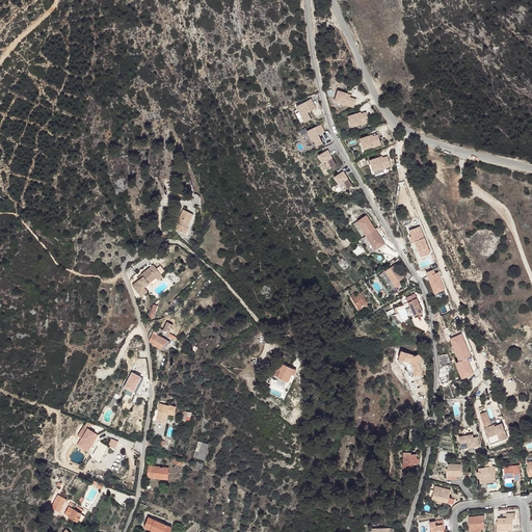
[(338,90),(335,101),(353,107),(356,99),(350,97),(346,96),(347,94),(338,90)]
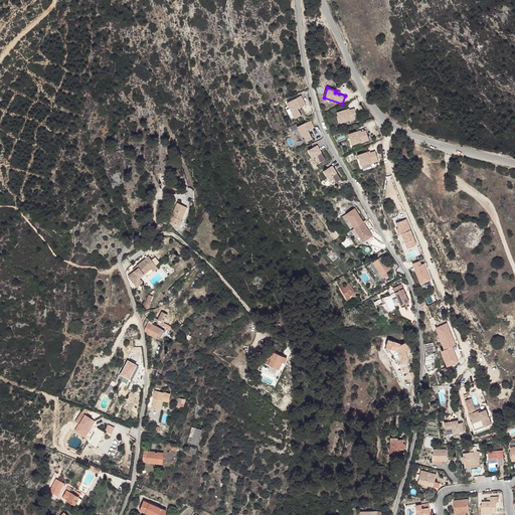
[(306,105),(301,96),(296,99),(300,108),(306,105)]
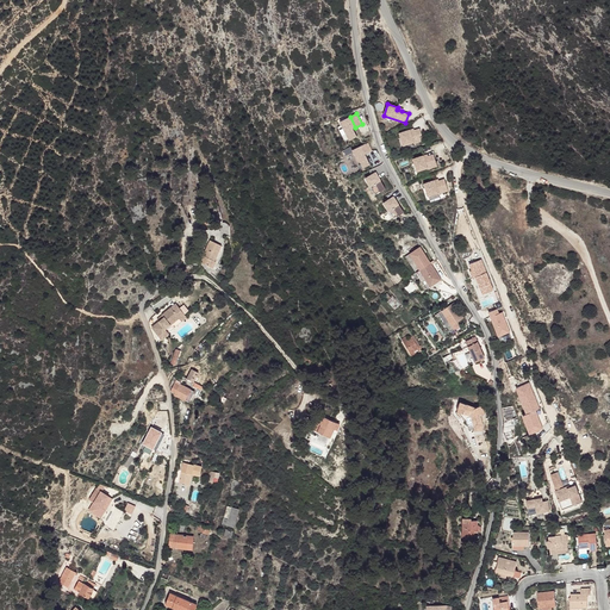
[(353,129),(347,118),(340,122),(349,141),(356,136),(353,129)]
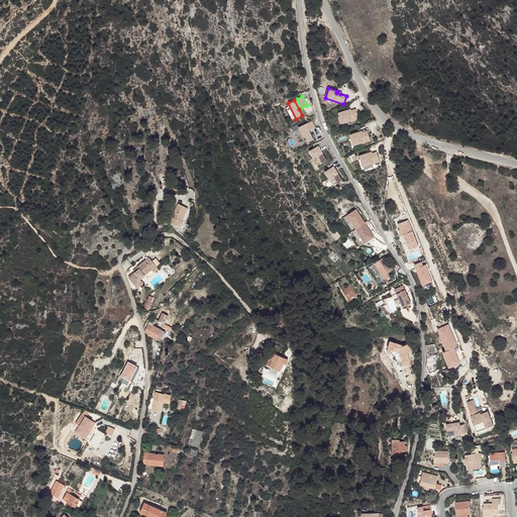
[(338,113),(341,123),(350,120),(350,121),(358,119),(355,109),(350,110),(351,111),(348,112),(347,110),(338,113)]
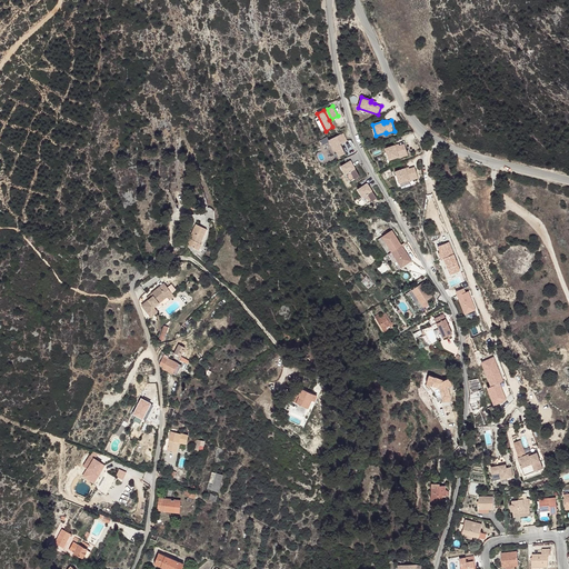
[(346,153),(341,145),(340,143),(342,142),(343,143),(348,141),(343,133),(329,141),(335,152),(336,151),(339,157),(346,153)]
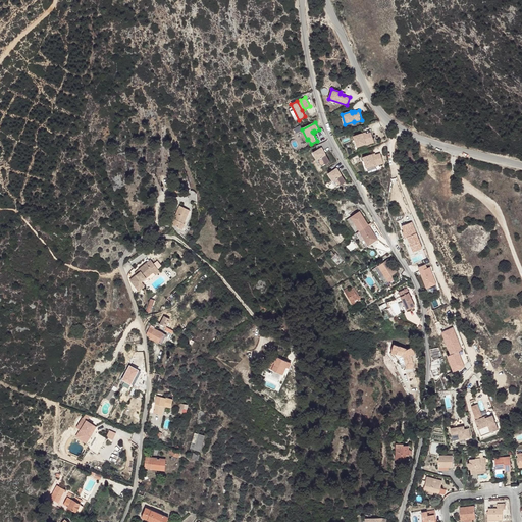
[(353,136),(357,147),(366,144),(366,145),(374,142),(370,132),(366,134),(366,135),(363,136),(362,133),(353,136)]
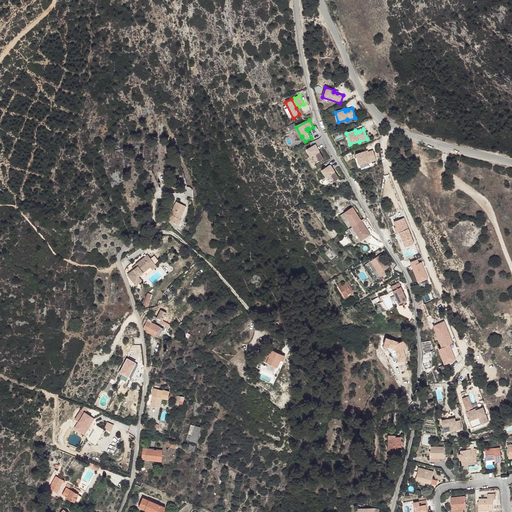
[(314,163),(323,158),(315,144),(307,149),(314,163)]
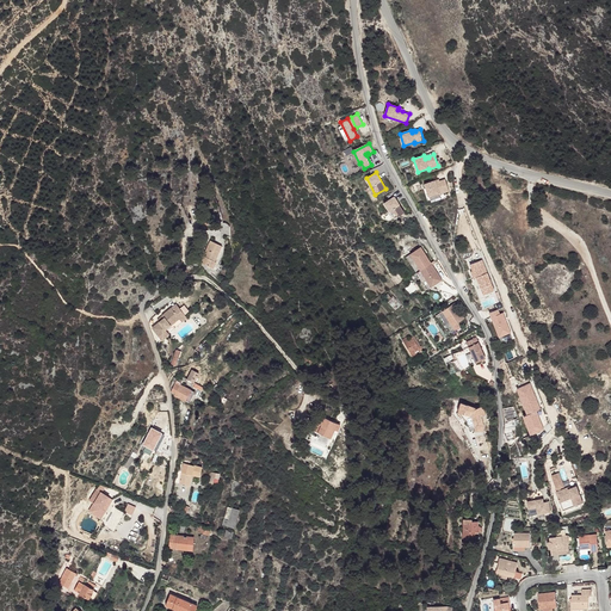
[(425,184),(429,196),(439,193),(439,195),(449,191),(445,179),(439,181),(439,183),(436,184),(436,180),(425,184)]
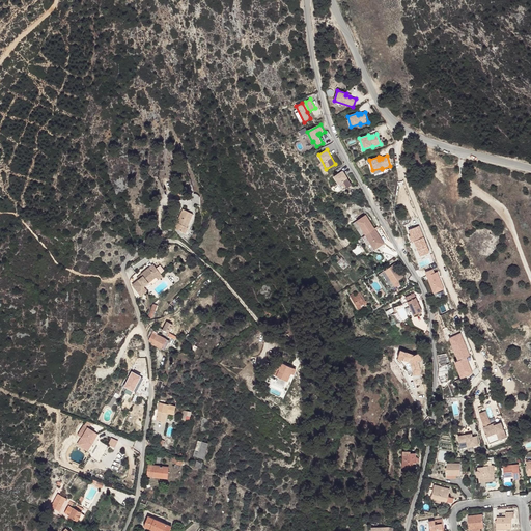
[(352,185),(342,171),(334,176),(343,191),(352,185)]
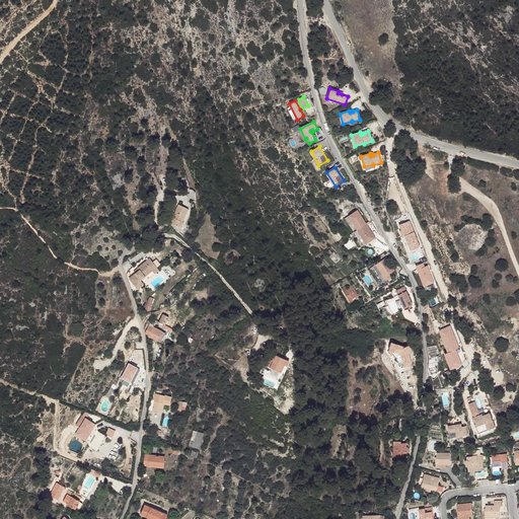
[(182,222),(189,209),(178,205),(170,223),(181,228),(183,222),(182,222)]
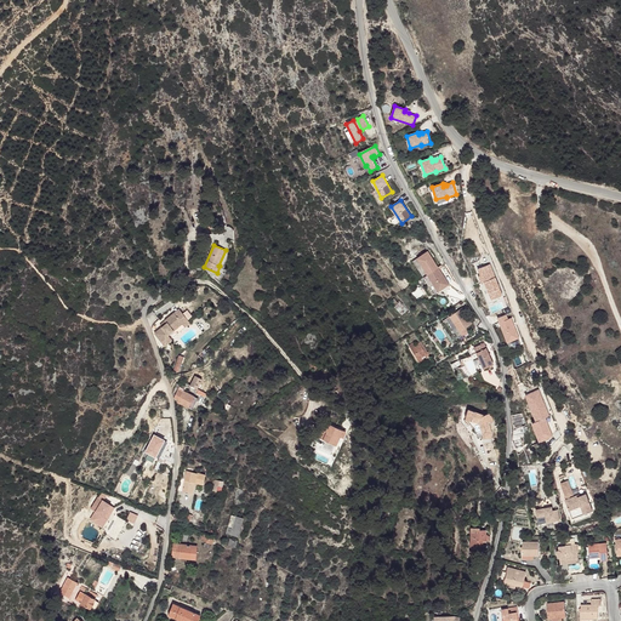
[(412,261),(423,277),(438,268),(427,251),(412,261)]
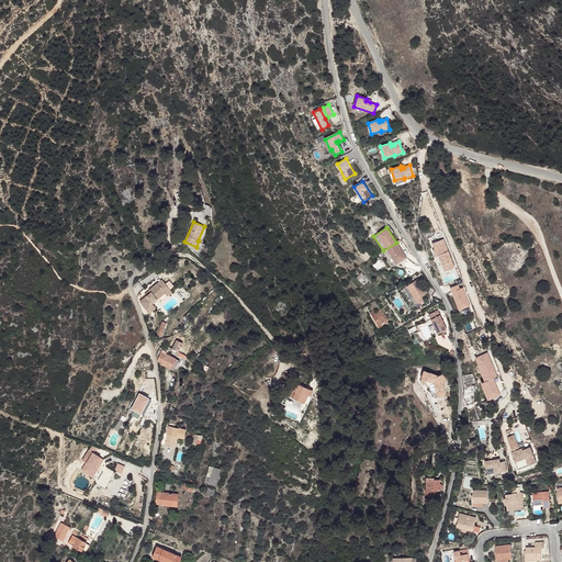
[(457,268),(446,239),(435,245),(437,250),(435,251),(438,257),(439,257),(440,256),(445,266),(447,272),(457,268)]
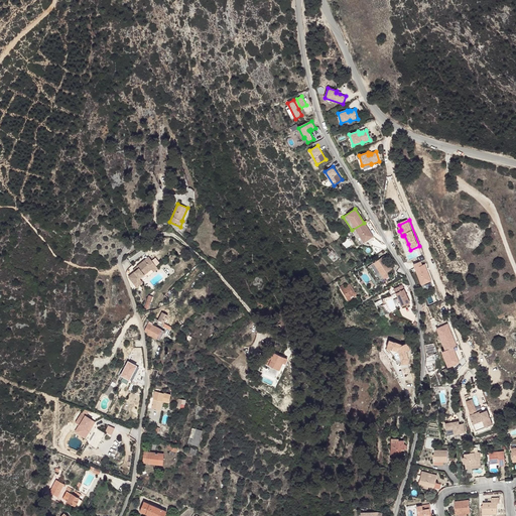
[(364,223),(352,230),(361,244),(373,236),(364,223)]
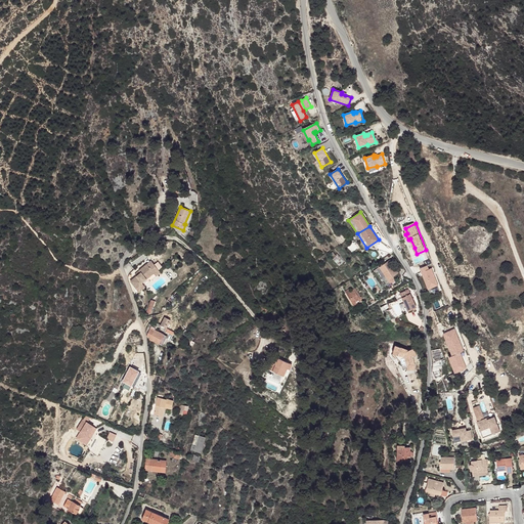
[(353,243),(348,247),(353,252),(358,248),(353,243)]
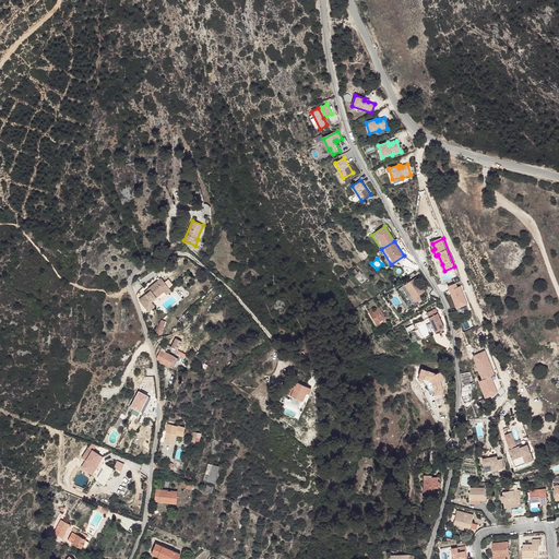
[(409,282),(418,295),(425,290),(416,277),(409,282)]
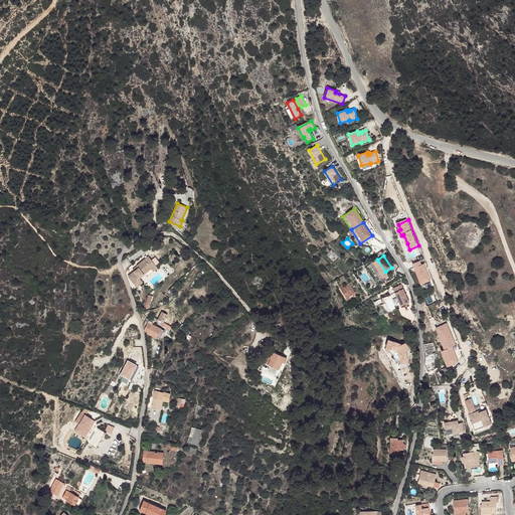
[(153,271),(157,267),(149,256),(137,267),(139,269),(135,272),(129,277),(137,287),(142,282),(144,281),(141,277),(151,269),(153,271)]
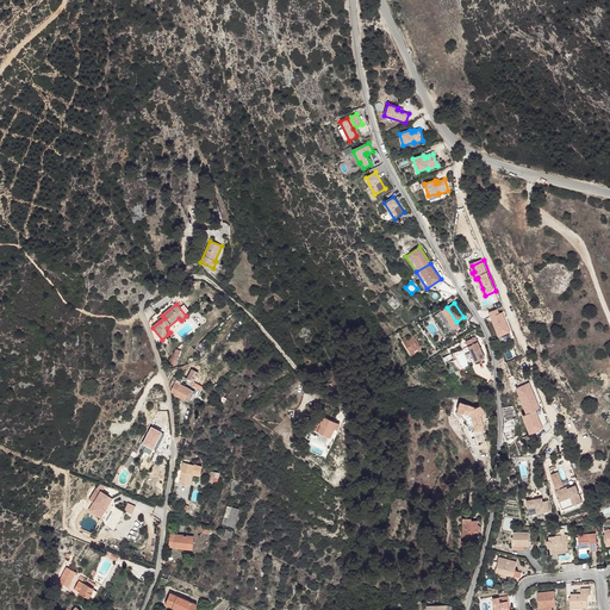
[(447,307),(433,317),(441,330),(444,328),(449,336),(453,335),(450,332),(460,327),(456,322),(447,307)]
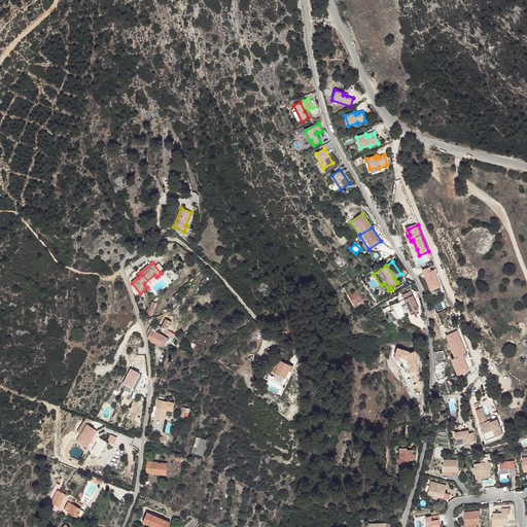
[(442,287),(434,271),(432,272),(430,268),(423,271),(431,291),(436,289),(442,287)]
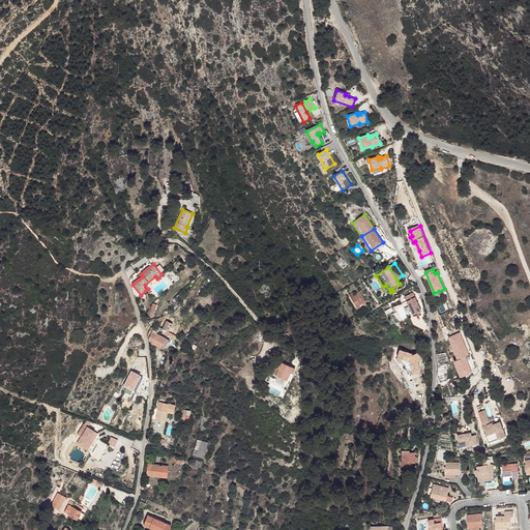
[(155,276),(145,285),(148,289),(158,280),(157,278),(155,276)]
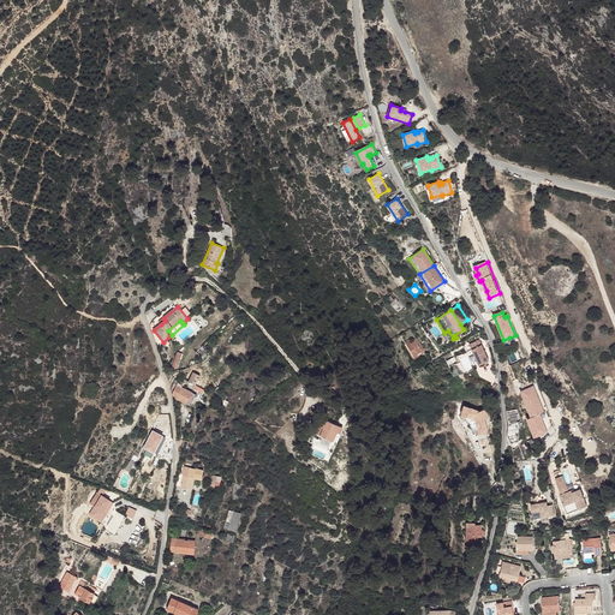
[(410,340),(405,342),(416,359),(419,356),(419,354),(422,353),(424,351),(417,339),(411,342),(410,340)]
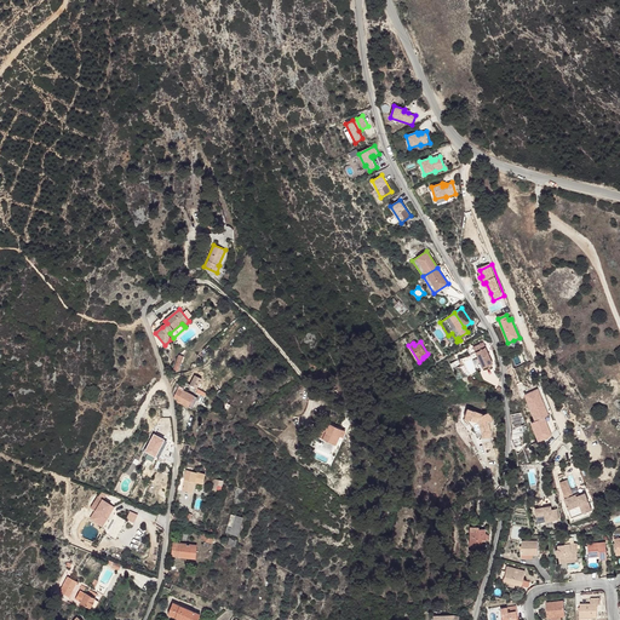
[(483,343),(474,346),(482,368),(488,366),(492,365),(493,363),(483,343)]
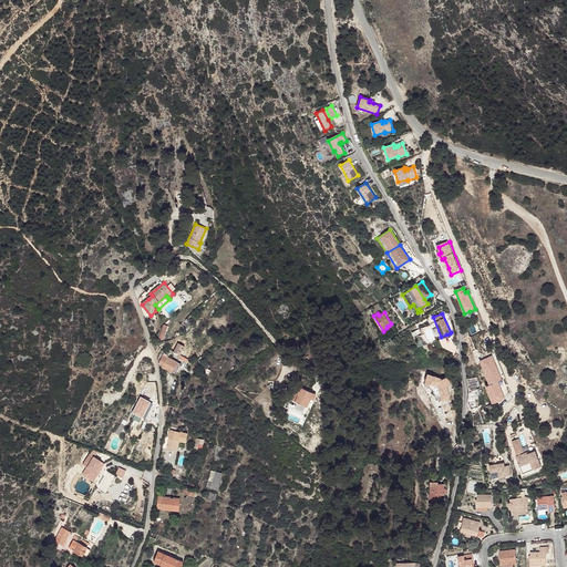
[(179,356),(184,347),(178,343),(174,352),(179,356)]
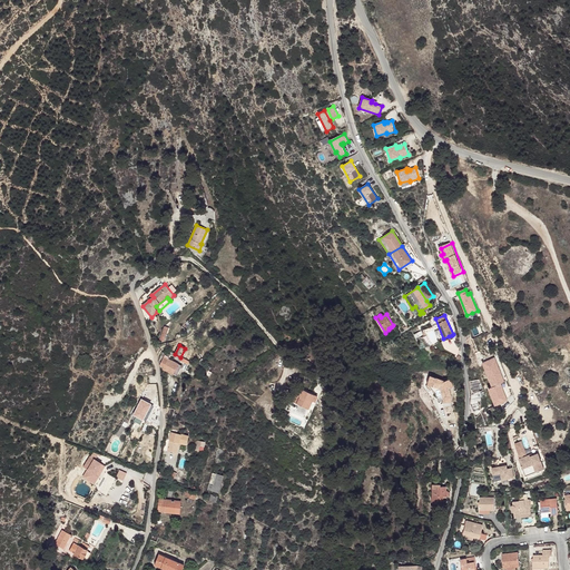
[(163,369),(176,375),(182,365),(168,360),(170,354),(166,352),(159,365),(164,366),(163,369)]
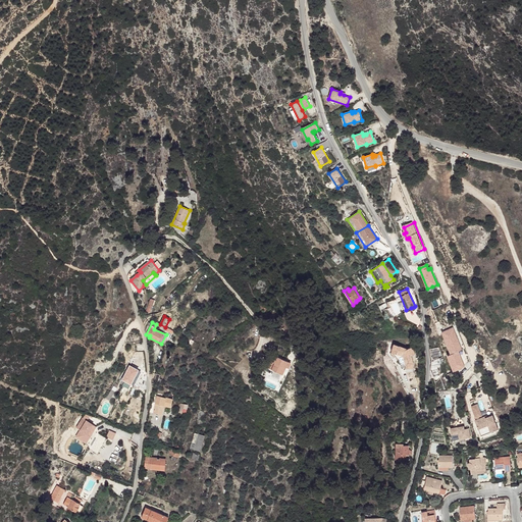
[(441,330),(440,330),(450,353),(451,352),(455,351),(458,349),(450,327),(441,330)]
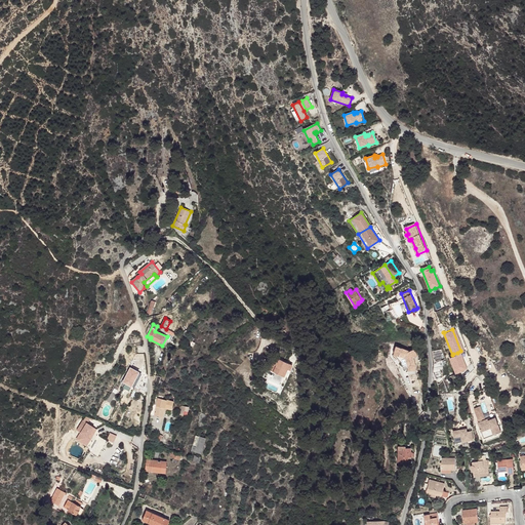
[(452,355),(443,332),(441,333),(450,355),(452,355)]
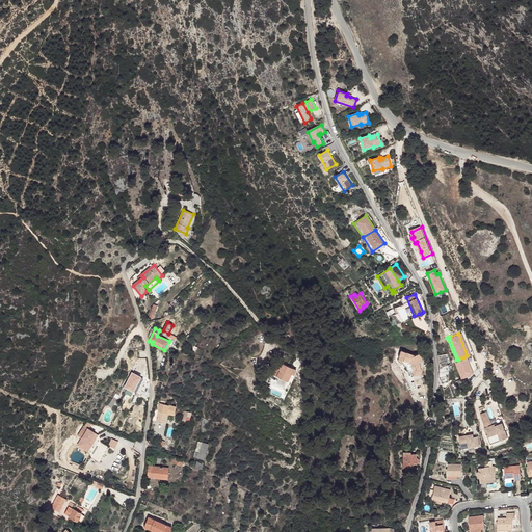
[(414,375),(420,375),(421,375),(421,370),(419,362),(423,361),(420,353),(415,355),(401,350),(398,358),(404,361),(405,361),(410,362),(411,366),(414,370),(414,375)]
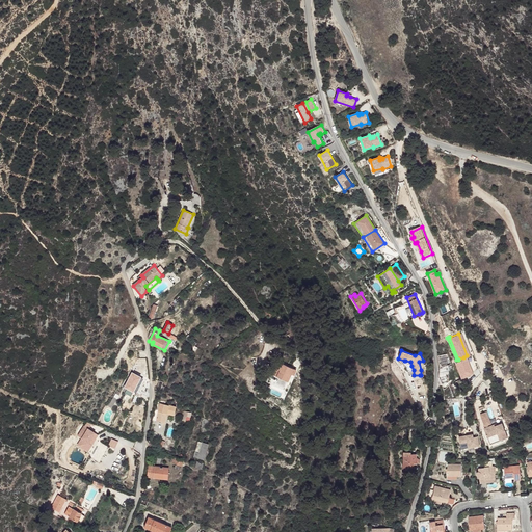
[(456,360),(455,361),(461,376),(470,373),(463,357),(459,358),(458,360),(456,360)]
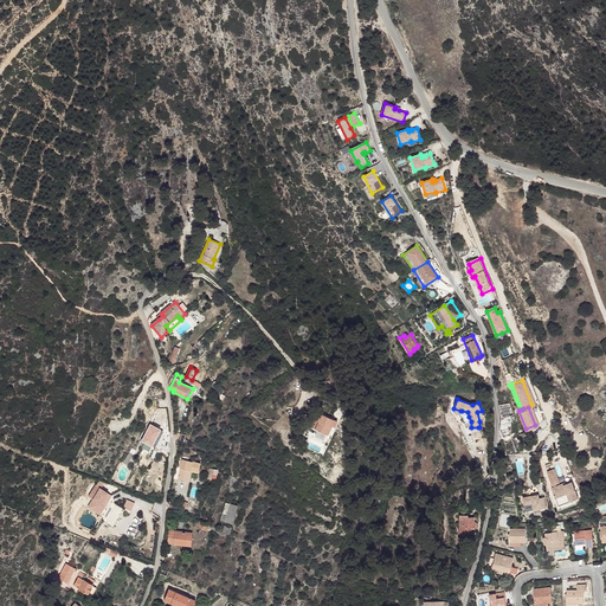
[(309,423),(321,427),(321,426),(324,427),(323,430),(329,432),(333,423),(335,424),(337,418),(321,410),(318,416),(314,413),(309,423)]
